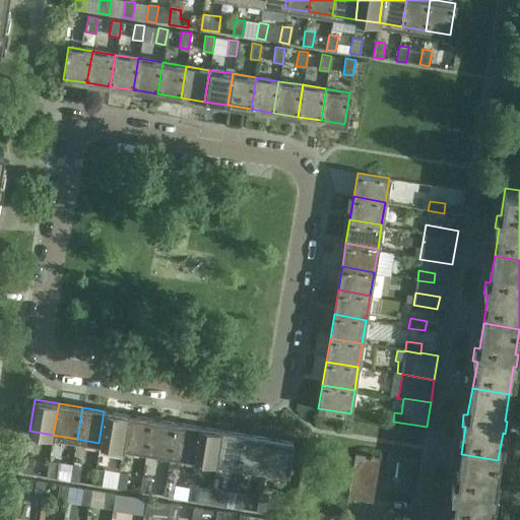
[(99,443),(96,454),(122,458),(123,447),(129,415),(106,411),(104,411),(99,443)]
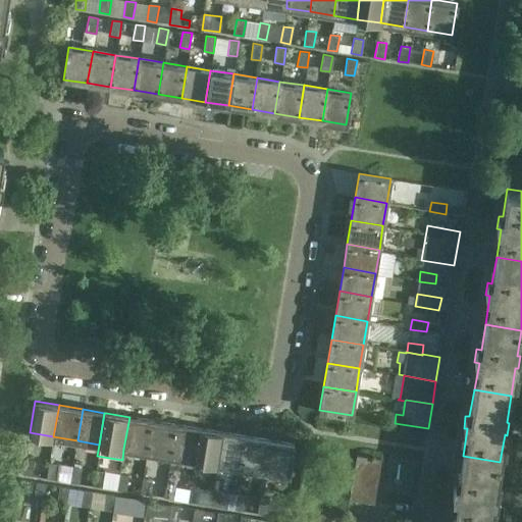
[(153,421),(129,417),(123,449),(148,453),(153,421)]
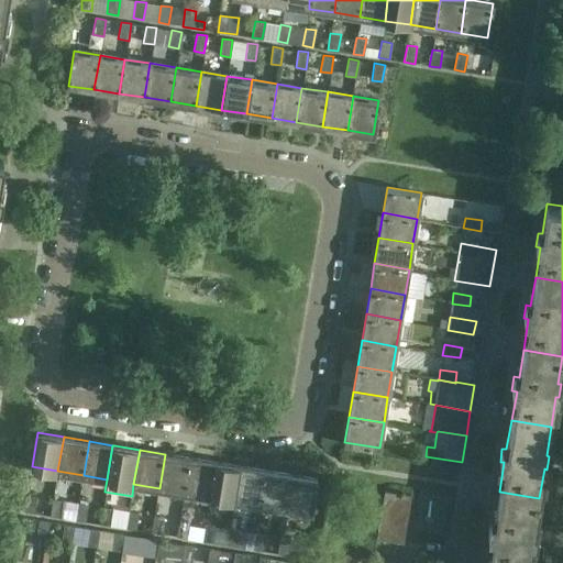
[(165,454),(159,488),(185,492),(190,457),(165,454)]
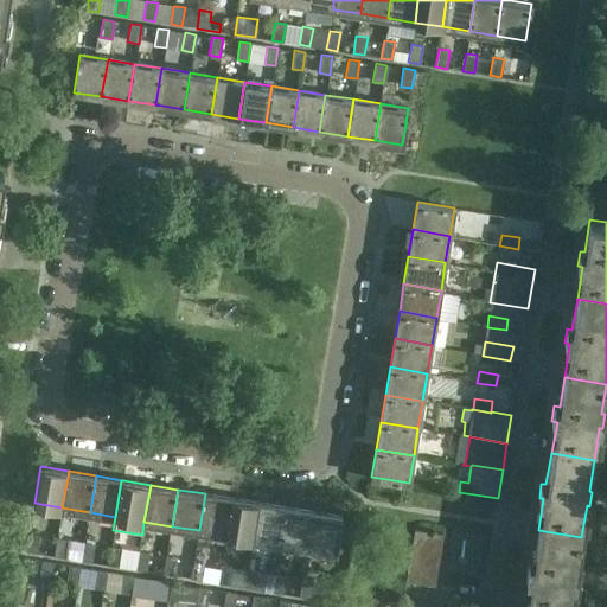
[(205,493),(199,530),(227,535),(232,498),(205,493)]
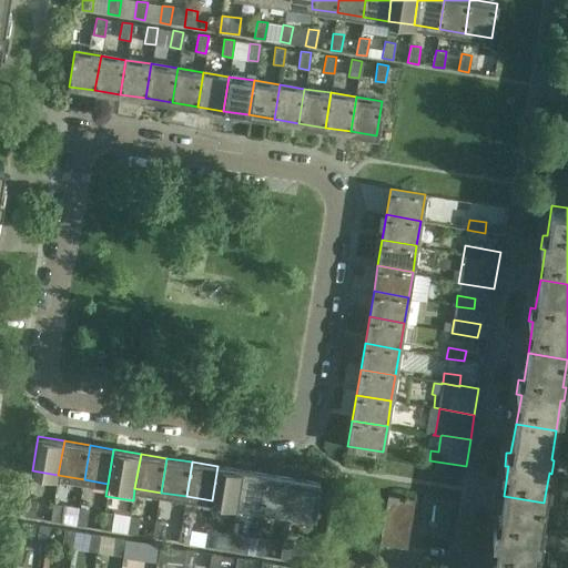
[(217,466),(212,500),(236,505),(243,470),(217,466)]
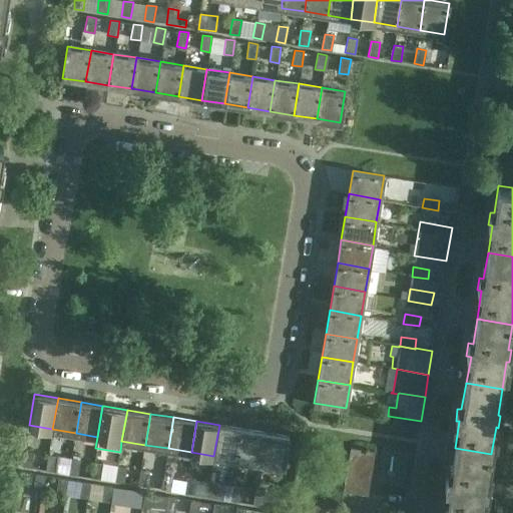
[(219,425),(213,456),(236,460),(241,428),(219,425)]
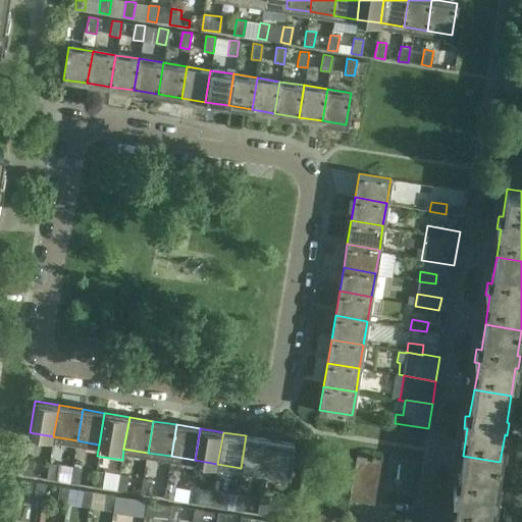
[(246,435),(241,468),(264,471),(269,439),(246,435)]
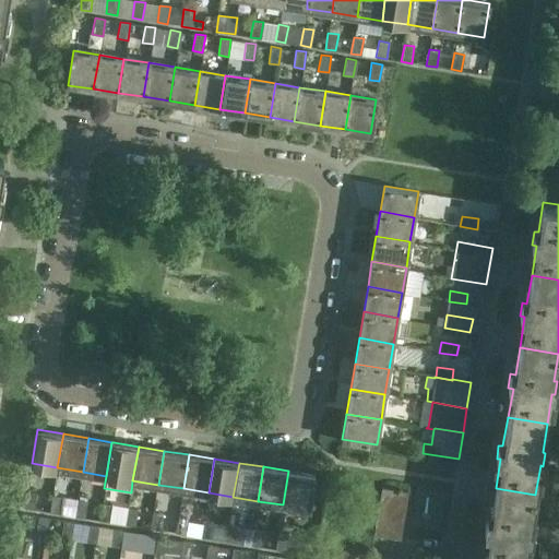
[(283,504),(309,509),(314,475),(288,471),(283,504)]
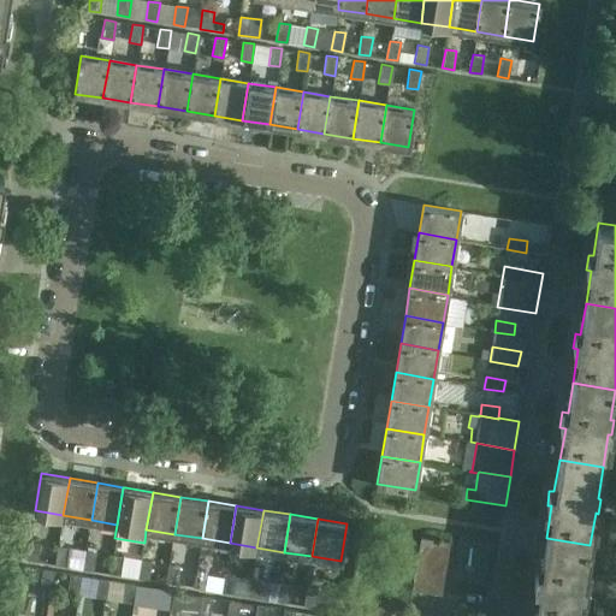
[(440,593),(450,542),(421,535),(412,588),(440,593)]
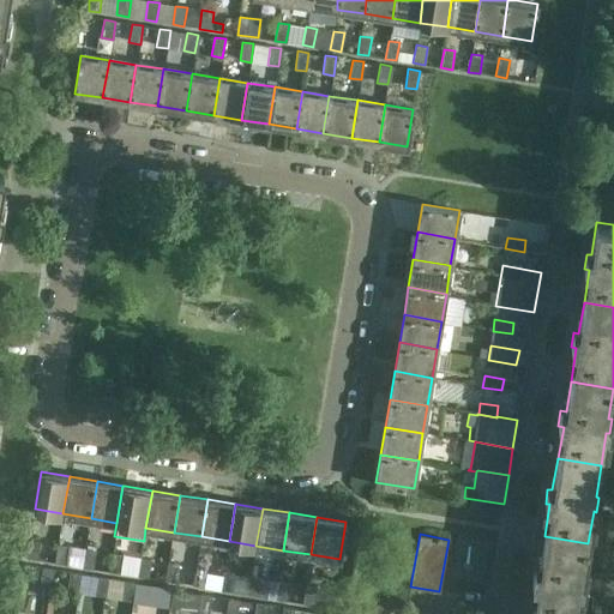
[(531,613),(576,613),(581,590),(583,590),(585,576),(582,575),(588,543),(545,536),(540,569),(534,567),(533,582),(537,583),(531,613)]
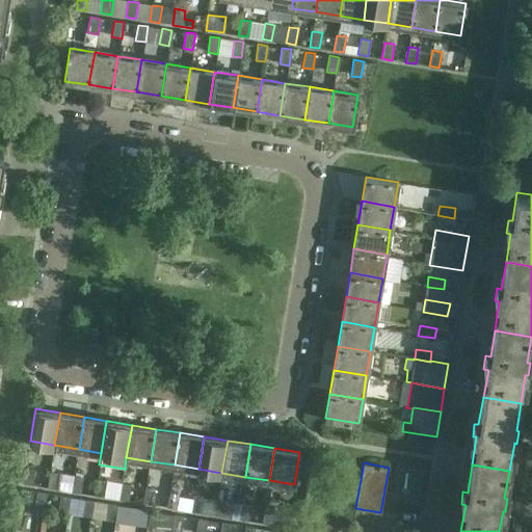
[(26,468),(23,483),(32,484),(35,469),(26,468)]
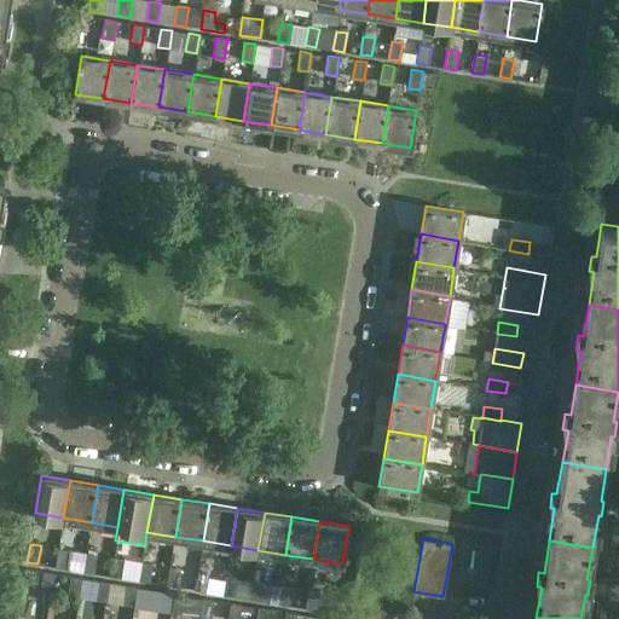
[(70,549),(59,548),(56,566),(68,567),(70,549)]
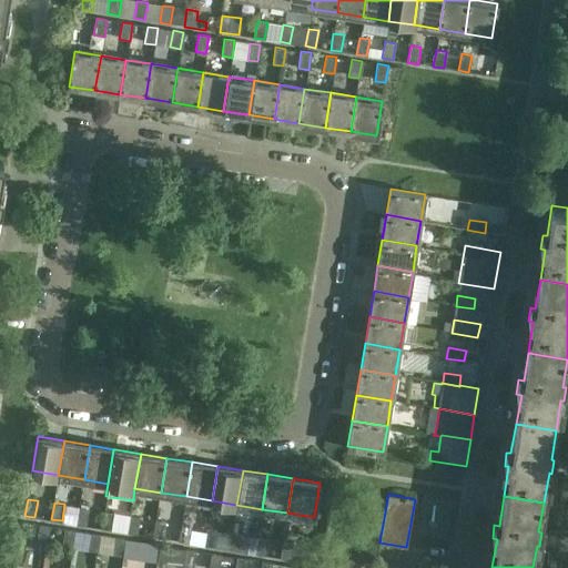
[(87,525),(90,508),(80,506),(77,524),(87,525)]
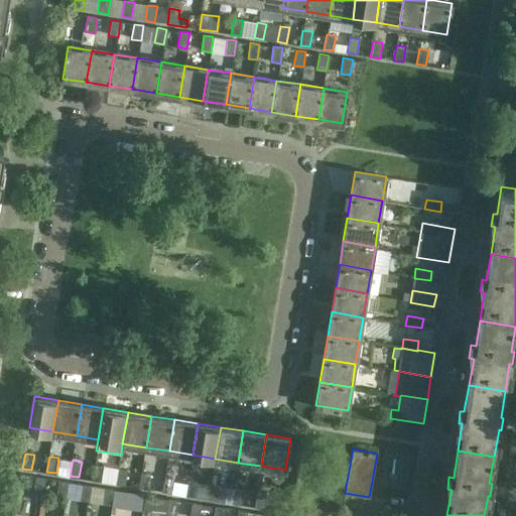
[(95,465),(93,480),(101,482),(103,467),(95,465)]
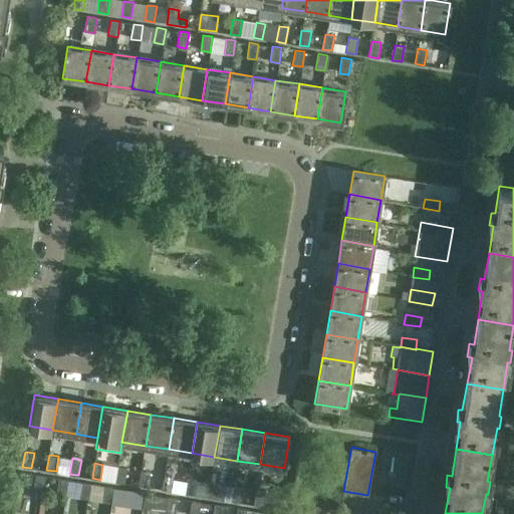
[(124,483),(127,468),(117,466),(115,481),(124,483)]
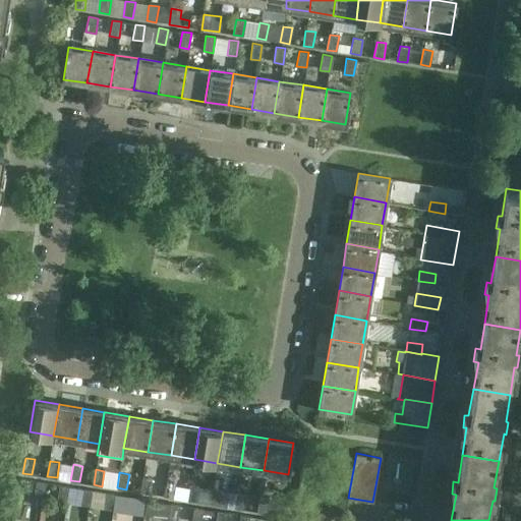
[(143,476),(140,491),(150,493),(153,477),(143,476)]
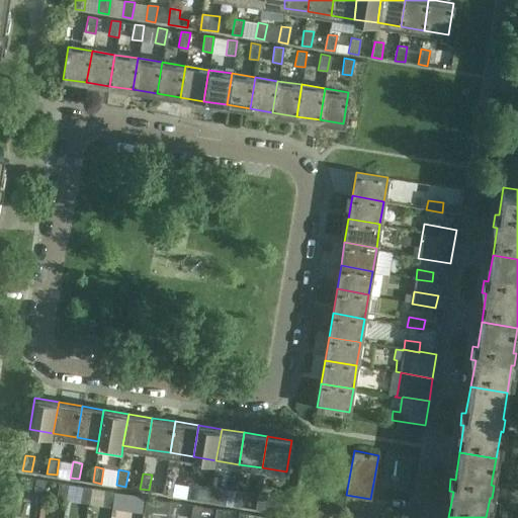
[(166,478),(163,493),(172,494),(175,479),(166,478)]
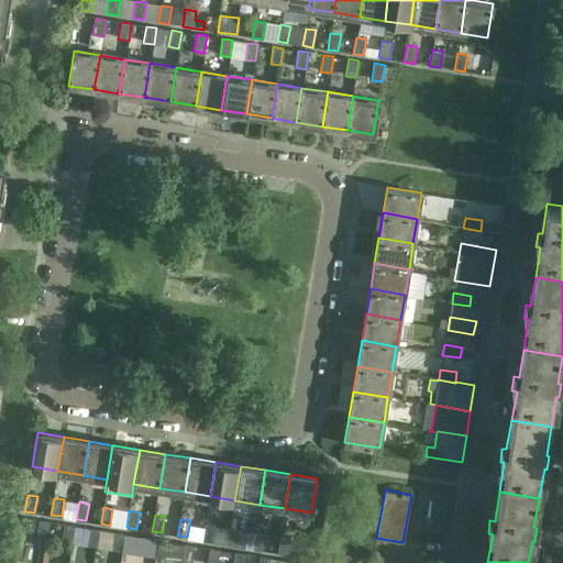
[(39,521),(35,538),(46,539),(48,522),(39,521)]
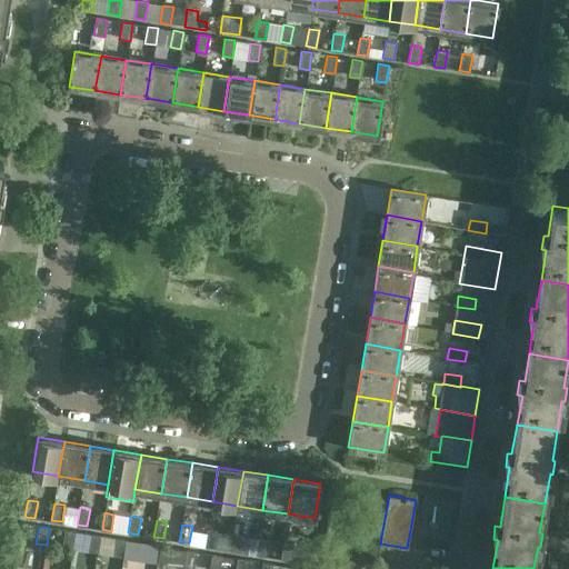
[(208,528),(205,546),(215,547),(218,530),(208,528)]
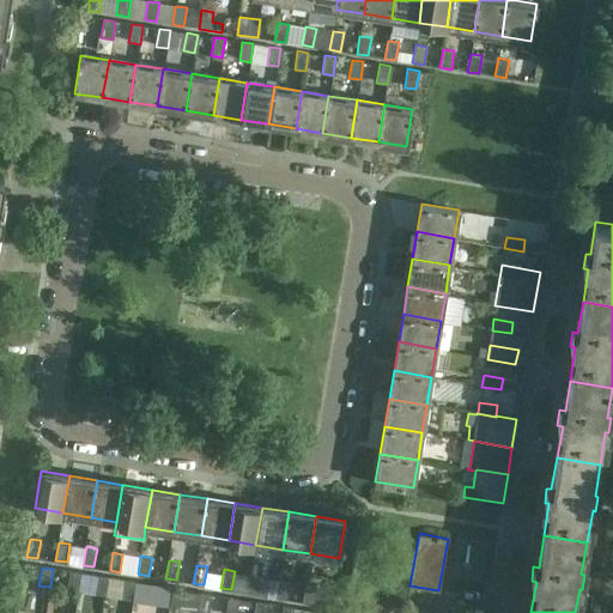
[(70,572),(66,590),(78,592),(80,574),(70,572)]
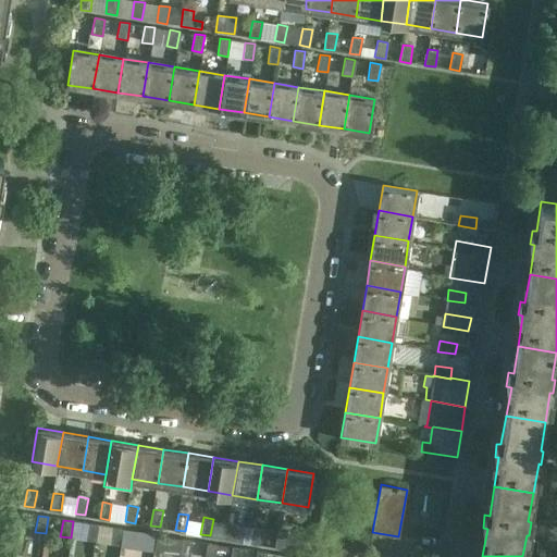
[(227,521),(225,537),(235,540),(238,523),(227,521)]
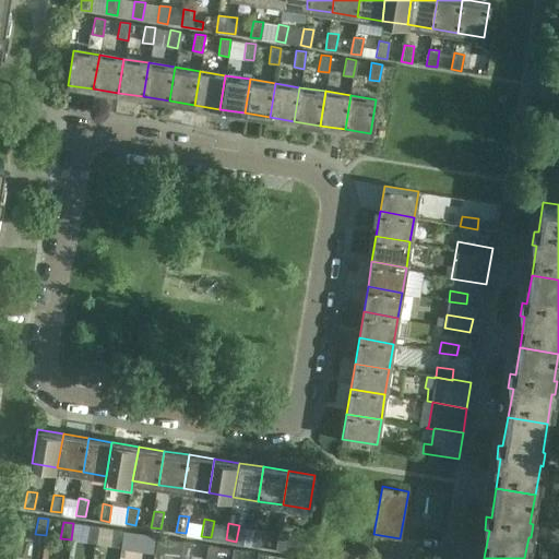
[(88,526),(85,543),(96,544),(98,527),(88,526)]
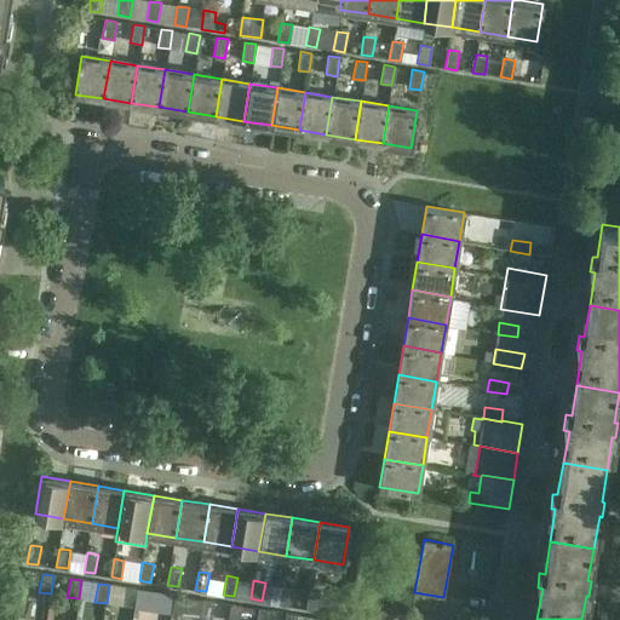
[(292,586),(281,585),(279,603),(290,606),(292,586)]
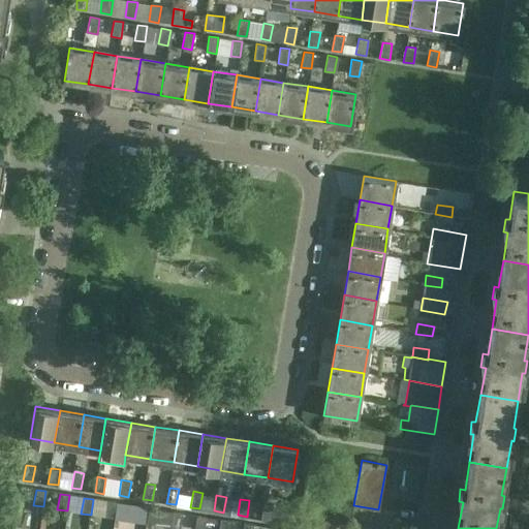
[(107,501),(104,517),(115,519),(117,503),(107,501)]
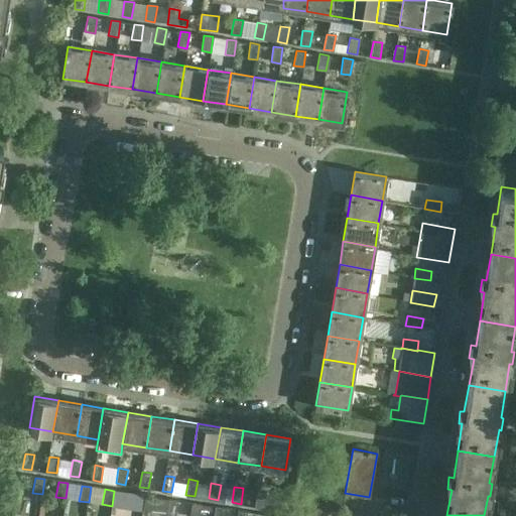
[(257,491),(255,506),(264,507),(266,492),(257,491)]
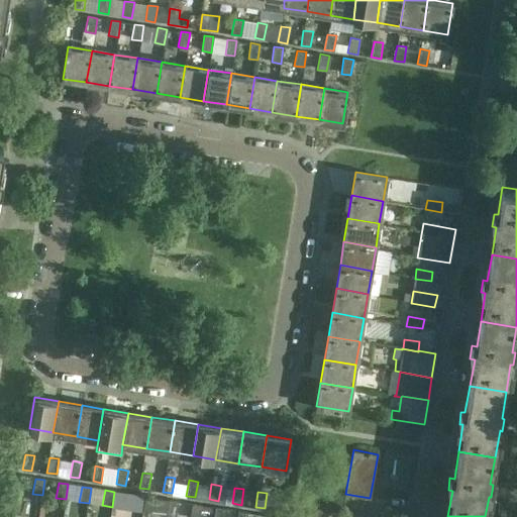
[(169,500),(167,516),(176,516),(179,502),(169,500)]
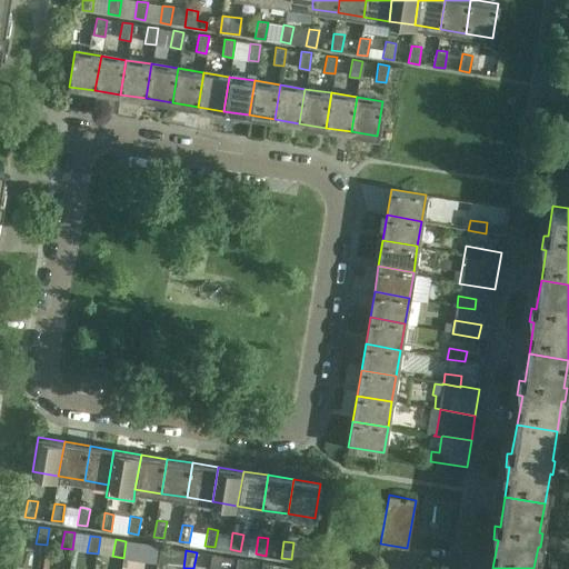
[(211,555),(209,568),(220,568),(222,557),(211,555)]
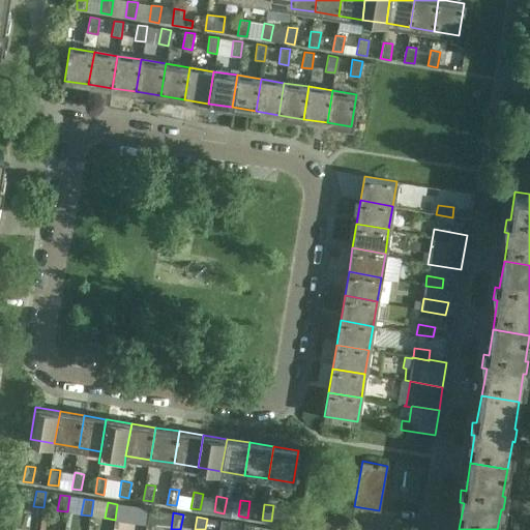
[(221,521),(218,529),(229,529),(230,522),(221,521)]
